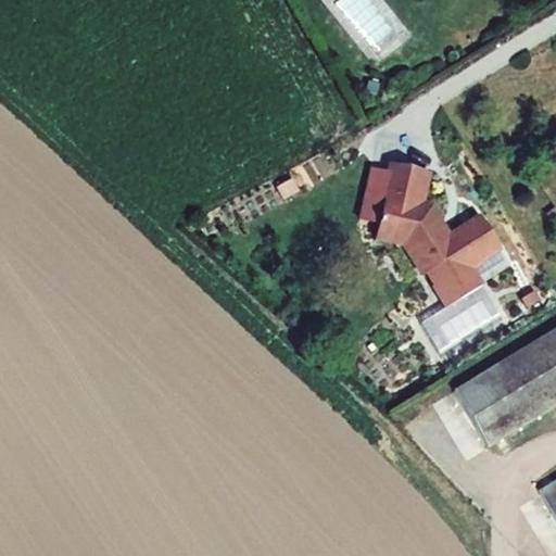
[(431,207),(421,204),(429,174),(390,164),(388,172),(386,180),(391,181),(388,197),(382,196),(381,203),(363,199),(358,220),(378,225),(375,239),(403,245),(422,277),(427,275),(433,286),(432,287),(446,308),(481,288),(480,285),(470,270),(482,263),(481,261),(500,249),(479,217),(449,237),(444,231),(443,231),(439,225),(441,223),(431,207)]
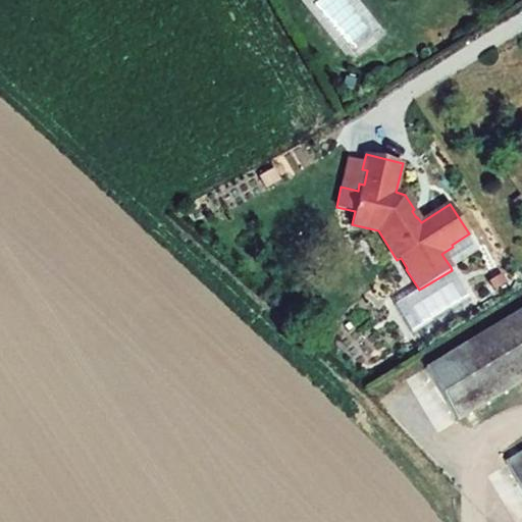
[(364,161),(348,158),(341,187),(358,191),(359,184),(364,185),(367,170),(362,169),(364,161)]
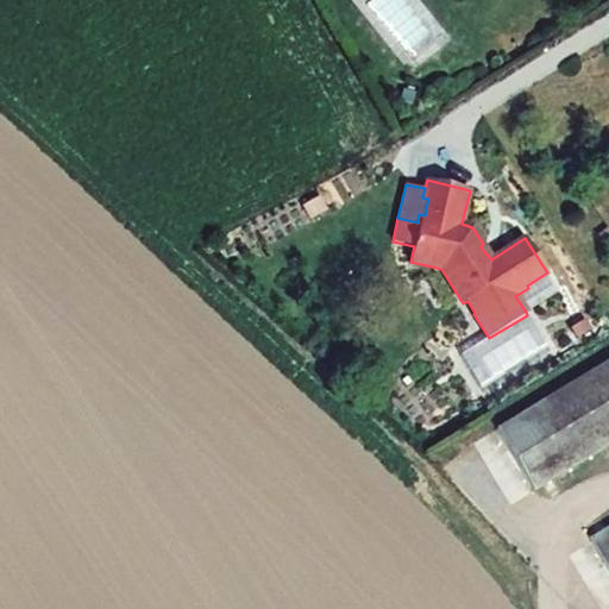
[(302,206),(308,218),(325,209),(319,198),(302,206)]
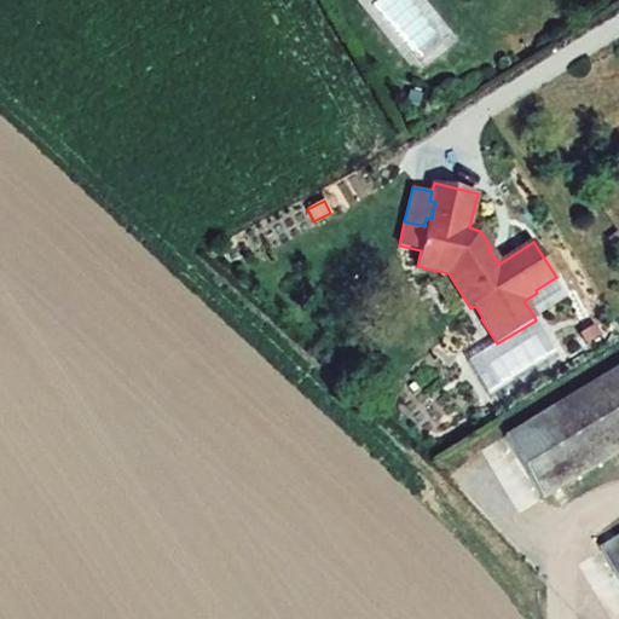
[(614,254),(618,250),(618,236),(608,244),(614,254)]
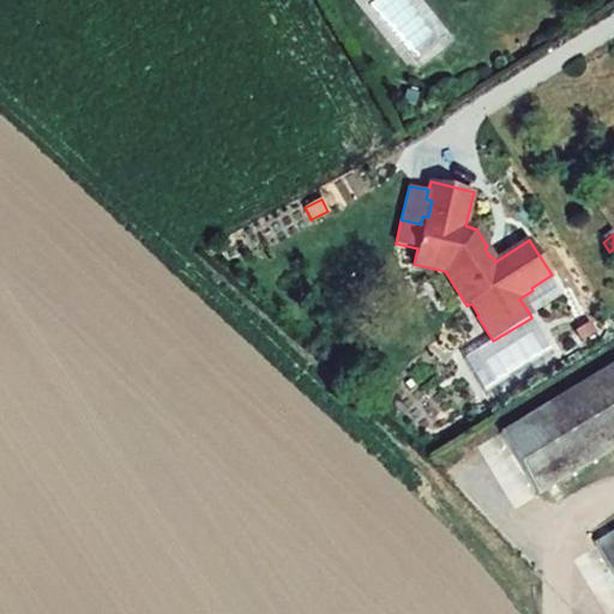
[(530,314),(564,294),(552,275),(531,288),(533,290),(519,299),(530,314)]
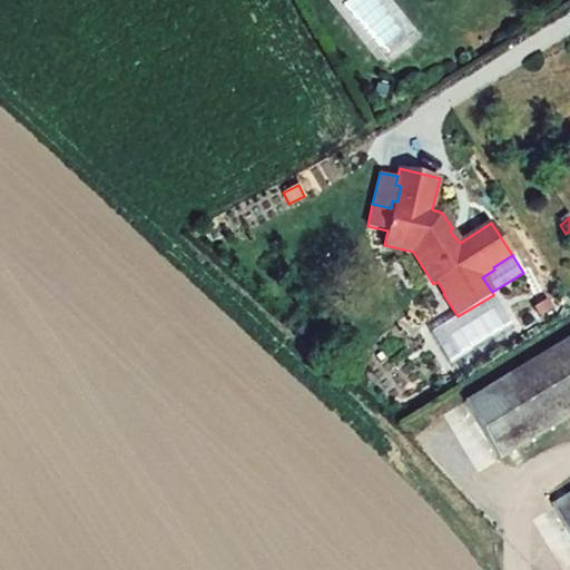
[(569,337),(464,402),(499,459),(569,415),(569,337)]
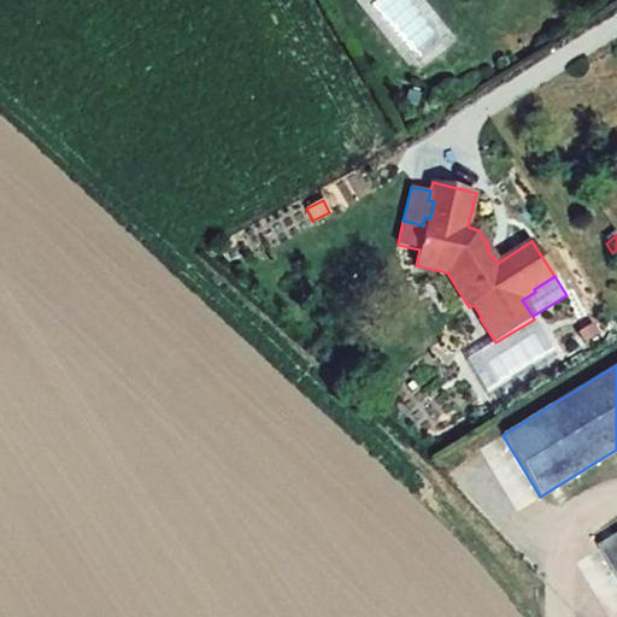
[(616,538),(599,550),(616,579),(616,538)]
